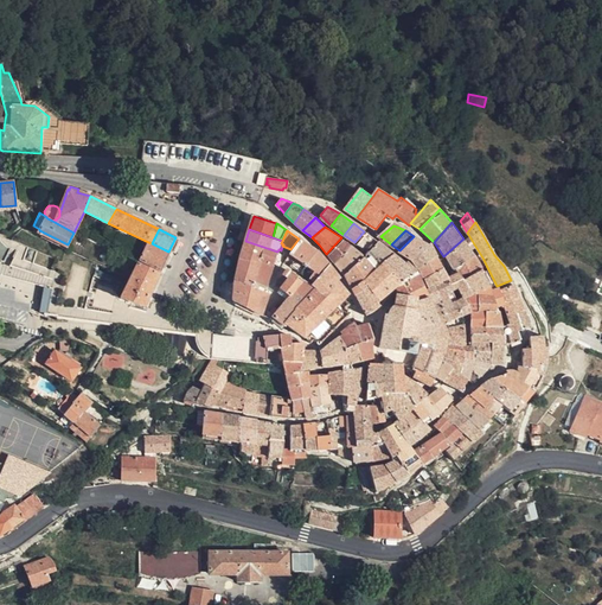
[(366,252),(377,242),(364,231),(354,242),(366,252)]
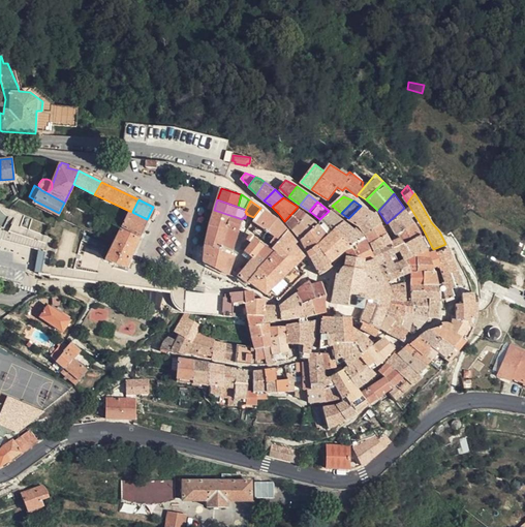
[(367,209),(361,206),(348,218),(360,226),(372,214),(367,209)]
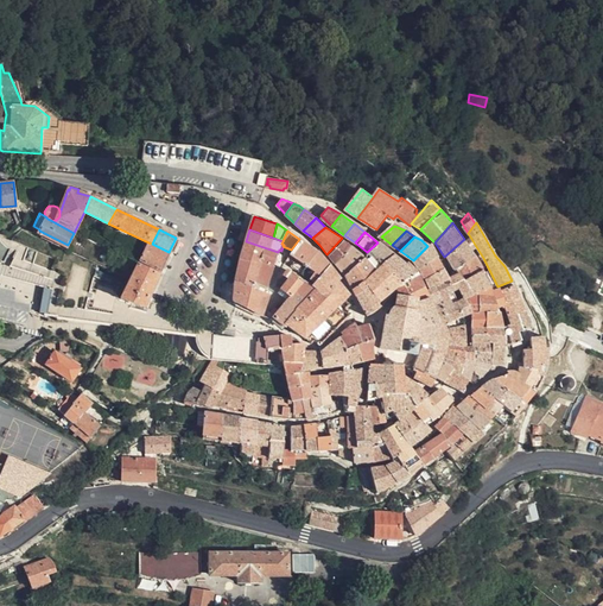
[(350,245),(342,238),(327,254),(334,263),(350,245)]
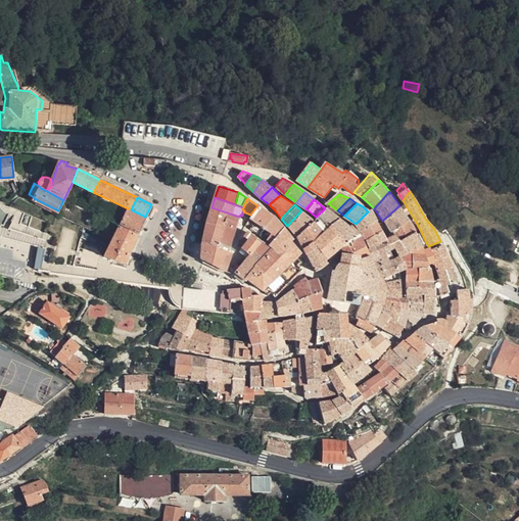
[(406,212),(399,205),(382,221),(389,232),(408,218),(406,212)]
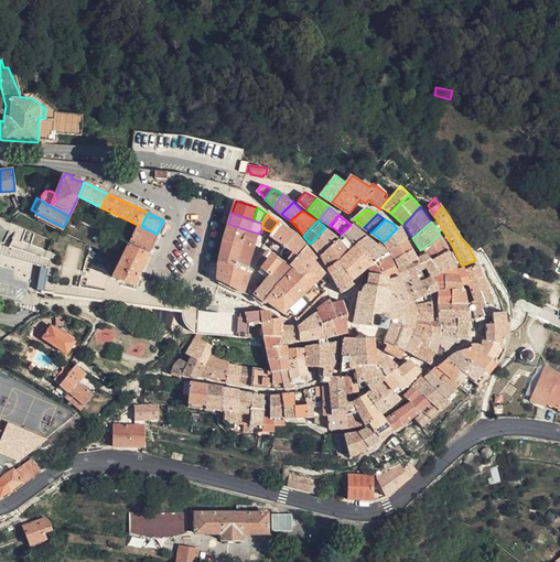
[(236,267),(246,270),(249,259),(258,234),(228,224),(222,242),(217,260),(234,266),(234,267),(236,267)]
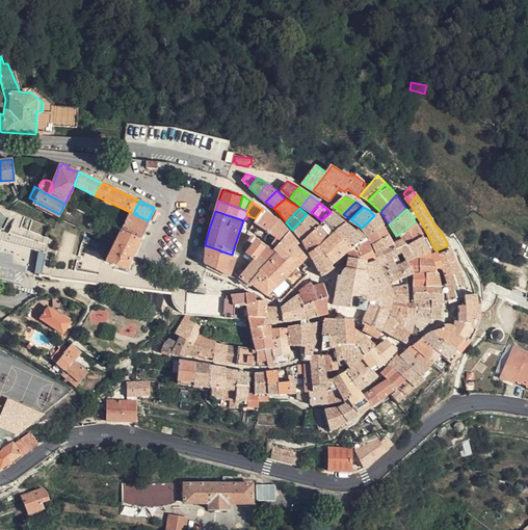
[(237,277),(248,286),(251,284),(267,294),(268,293),(271,298),(275,297),(276,297),(281,300),(293,288),(308,272),(304,268),(307,265),(302,260),(306,258),(296,246),(298,244),(278,218),(275,219),(264,211),(248,232),(252,236),(241,249),(253,260),(256,257),(265,266),(258,275),(245,263),(233,276),(236,279),(237,277)]
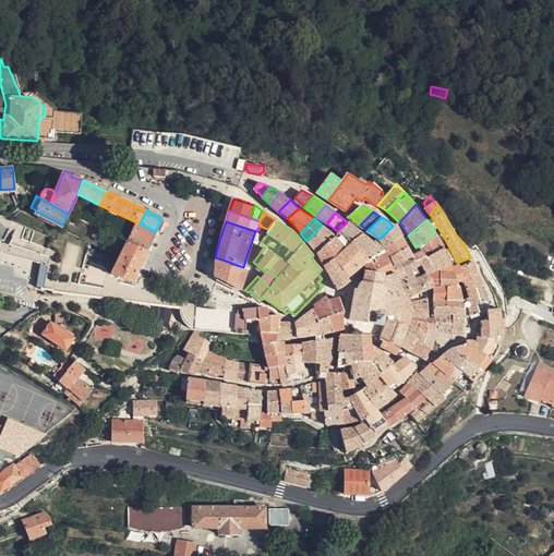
[(128,239),(147,249),(155,231),(140,224),(136,222),(128,239)]
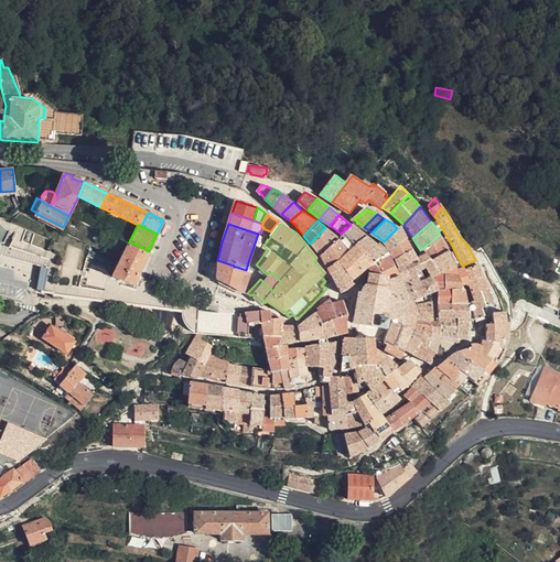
[(377,266),(376,261),(375,256),(386,251),(377,242),(375,244),(351,225),(341,234),(358,252),(367,265),(367,266),(377,266)]
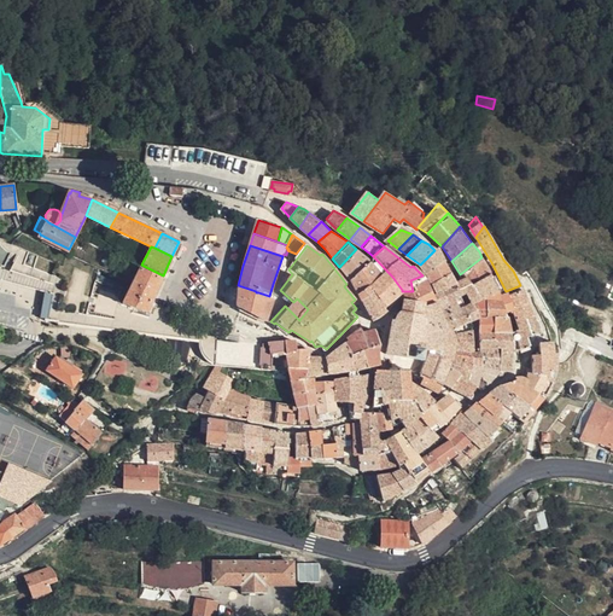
[(371,261),(356,249),(339,267),(349,279),(371,261)]
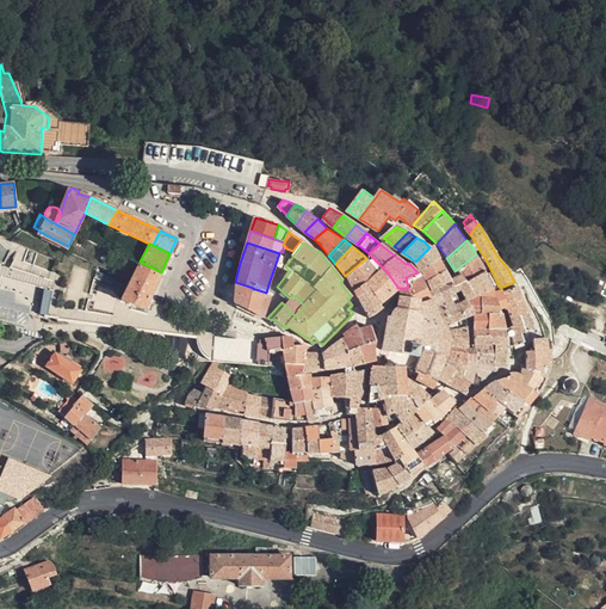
[(432,246),(430,247),(415,262),(421,272),(438,259),(432,246)]
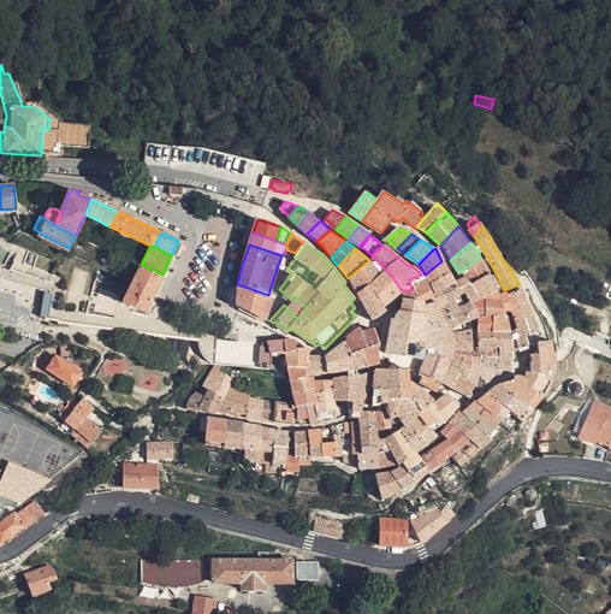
[(488,271),(480,257),(458,273),(457,276),(463,293),(474,287),(472,282),(488,271)]
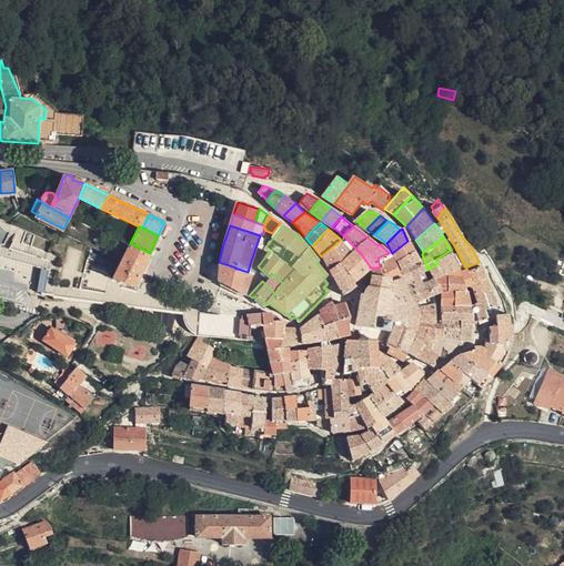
[(351,251),(341,240),(321,256),(336,283),(352,274),(350,270),(349,270),(341,260),(351,251)]
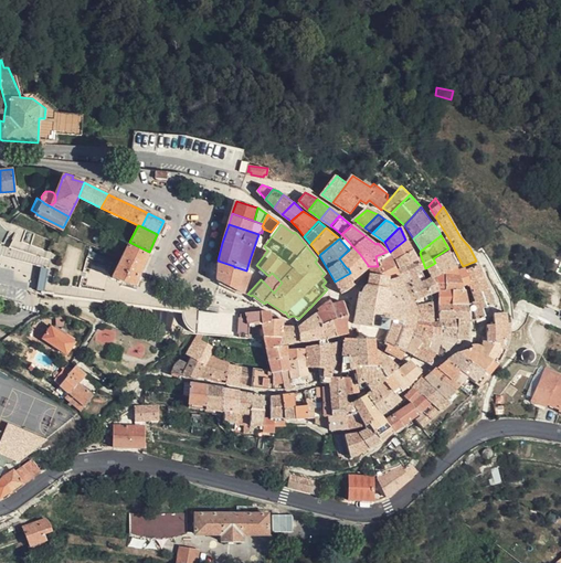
[(412,251),(405,240),(390,252),(394,261),(412,251)]
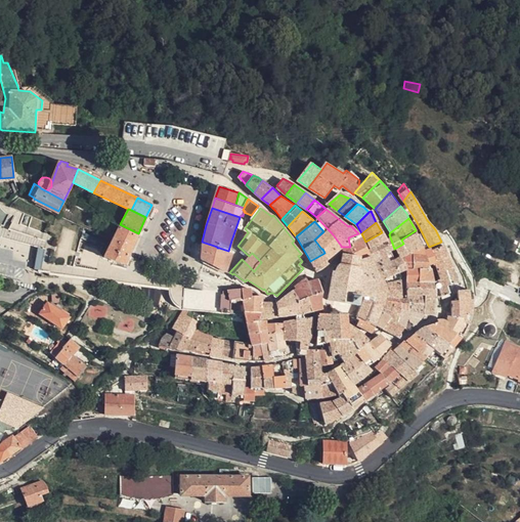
[(112,261),(123,266),(137,236),(119,228),(113,241),(119,244),(112,261)]
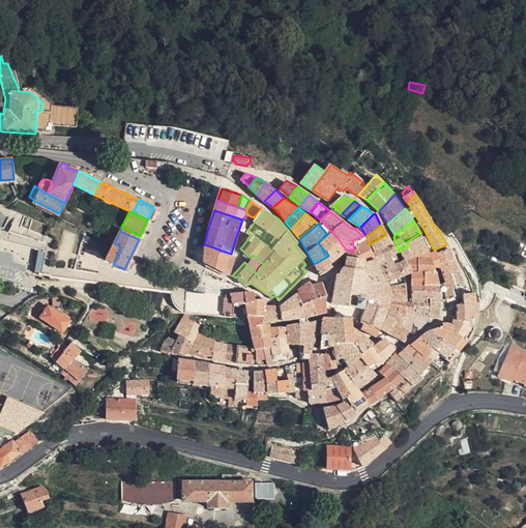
[(408,246),(399,252),(403,260),(411,255),(427,246),(424,239),(420,233),(406,242),(408,246)]
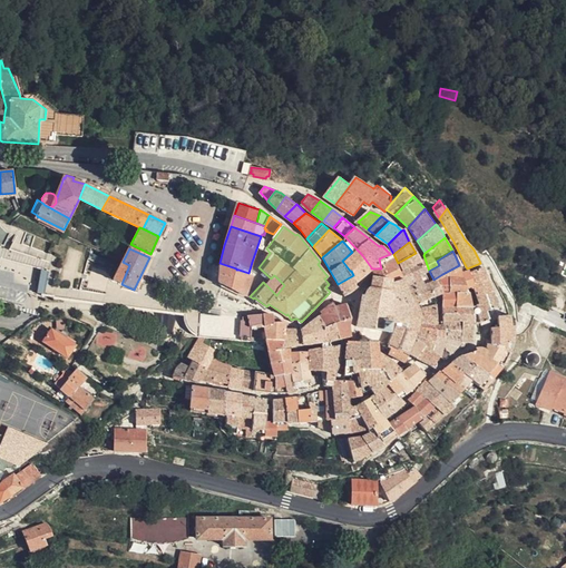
[(361,261),(352,252),(342,261),(350,271),(351,271),(353,275),(357,282),(359,285),(363,281),(362,280),(368,271),(361,261)]
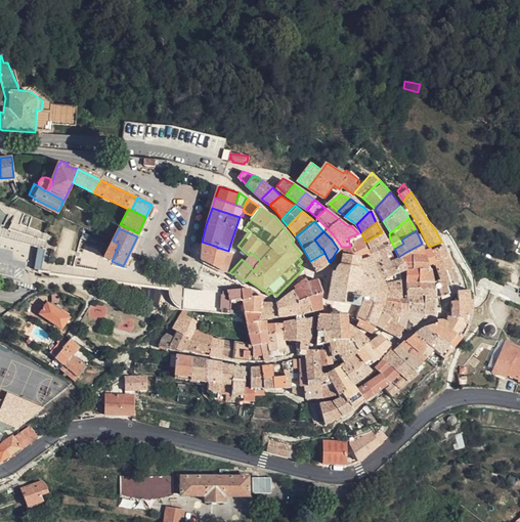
[(386,241),(382,232),(365,242),(370,249),(386,241)]
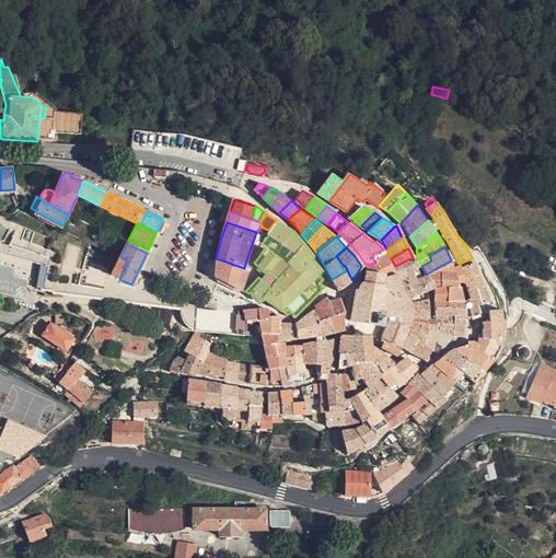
[(373,259),(385,254),(383,250),(372,254),(373,259)]
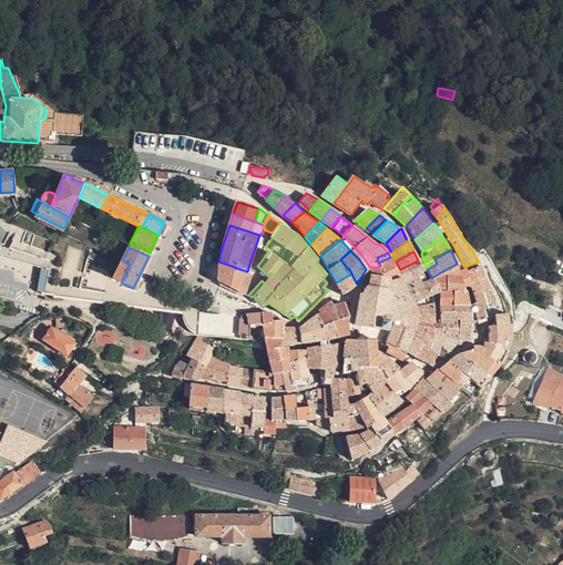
[(397,278),(395,270),(392,263),(390,257),(378,263),(379,267),(369,267),(371,274),(380,276),(397,278)]
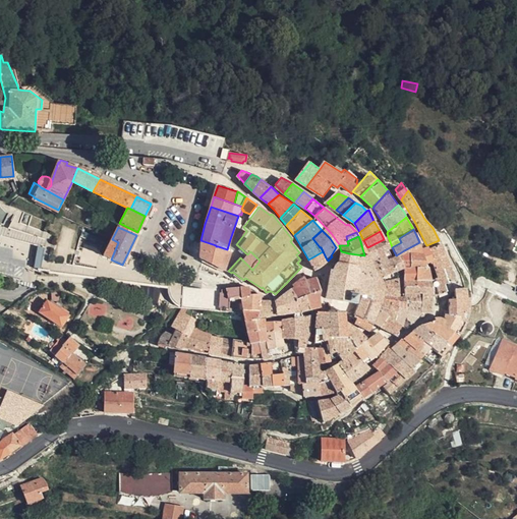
[(105,256),(111,260),(118,242),(112,239),(105,256)]
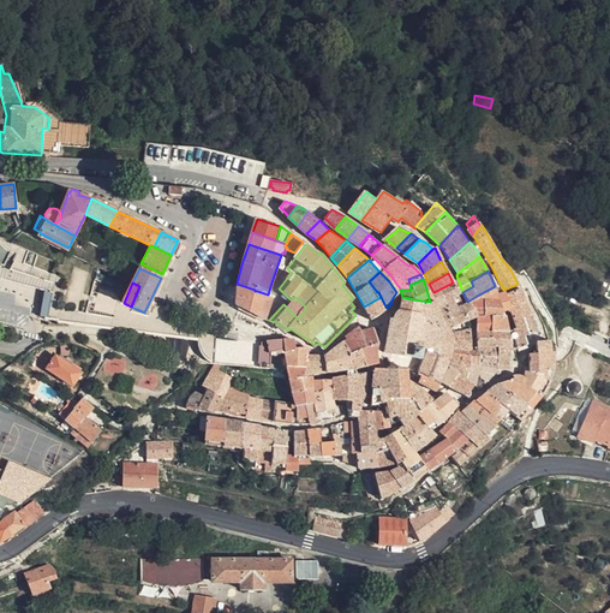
[(458,295),(453,283),(434,292),(428,293),(430,302),(436,303),(458,295)]
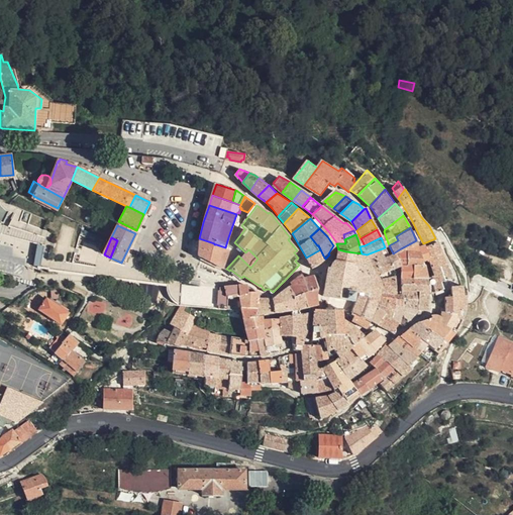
[(199,238),(198,258),(211,262),(216,244),(214,244),(214,243),(199,238)]
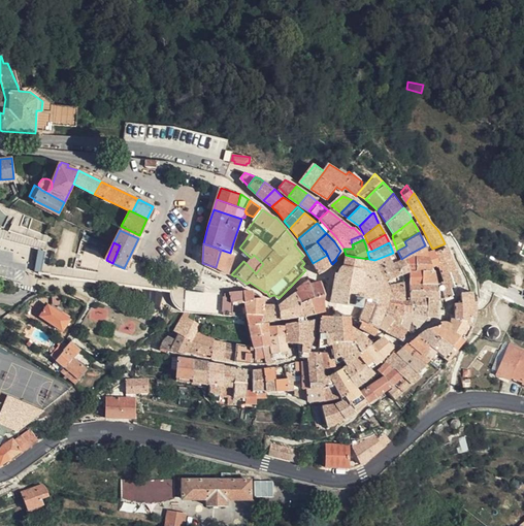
[(445,243),(432,249),(440,271),(454,266),(445,243)]
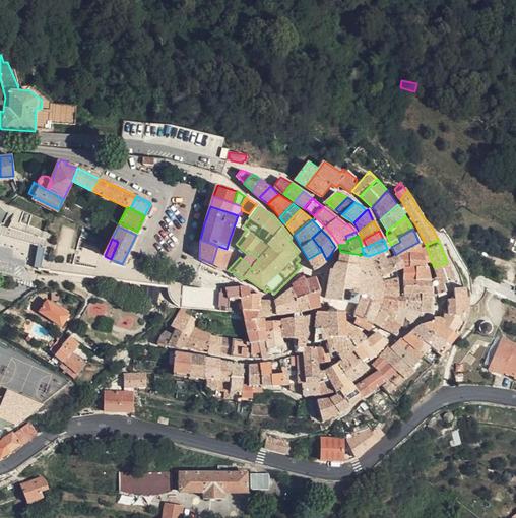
[(420,247),(418,242),(403,250),(405,255),(420,247)]
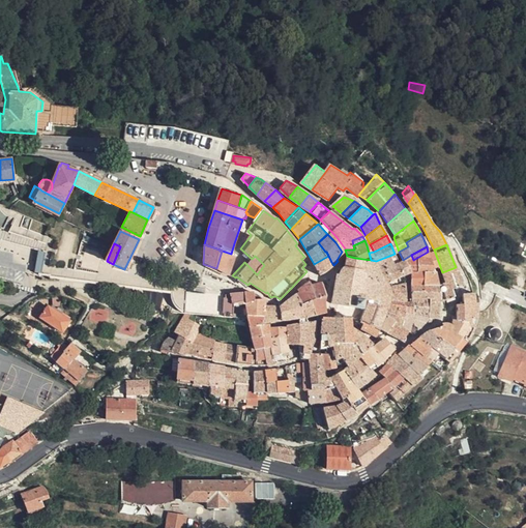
[(216,268),(227,273),(235,255),(231,254),(222,251),(216,268)]
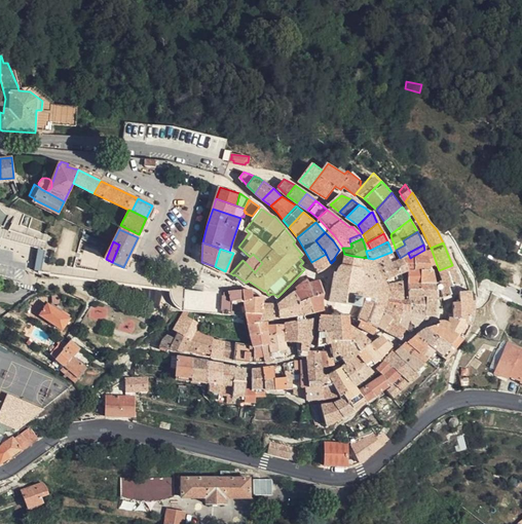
[(408,253),(400,258),(408,270),(408,282),(434,282),(432,270),(424,250),(410,258),(408,253)]
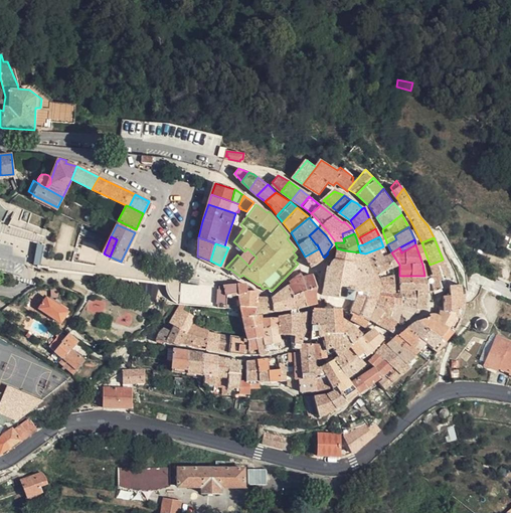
[(388,259),(383,246),(365,253),(373,271),(375,271),(378,270),(393,268),(388,259)]
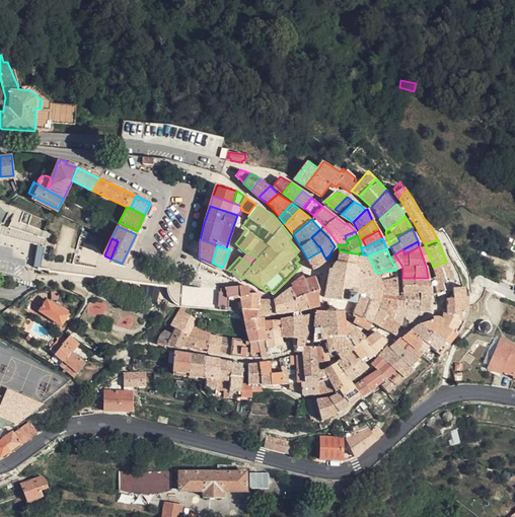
[(321,250),(307,259),(313,268),(322,263),(321,259),(324,256),(321,250)]
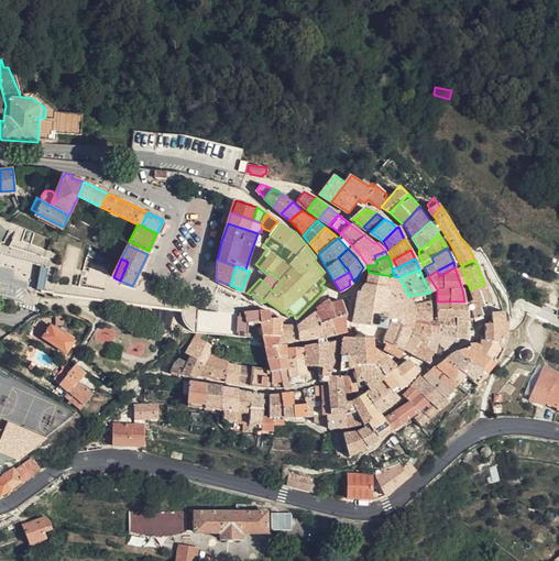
[(376,282),(377,274),(369,272),(366,274),(366,281),(376,282)]
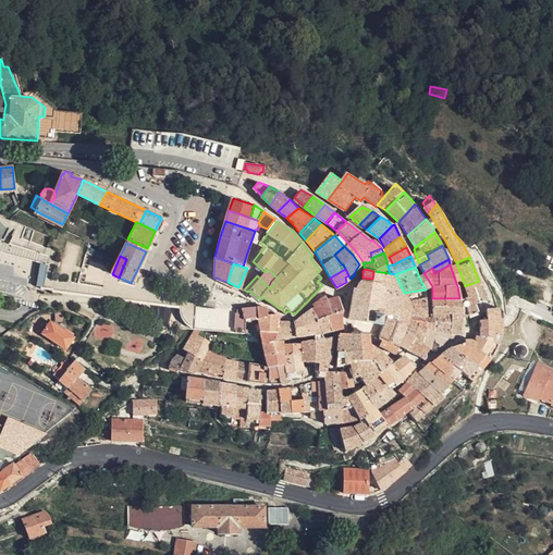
[(383,318),(390,273),(373,271),(372,279),(363,278),(357,283),(356,287),(354,287),(348,317),(382,323),(383,318)]
